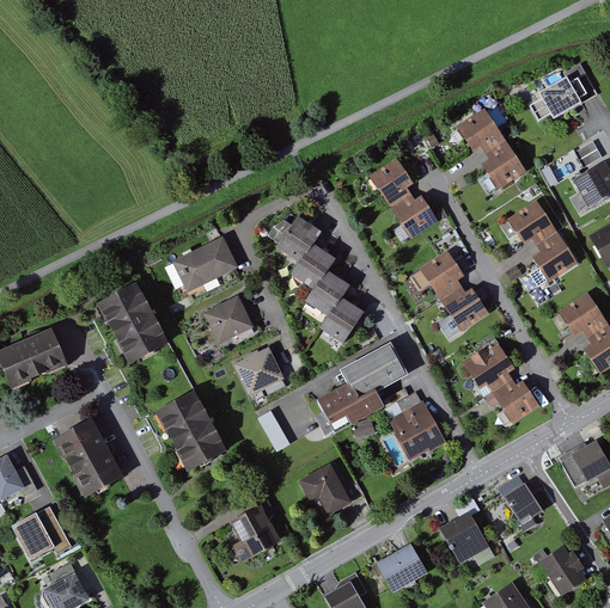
[(567,80),(580,102),(595,93),(583,72),(567,80)]
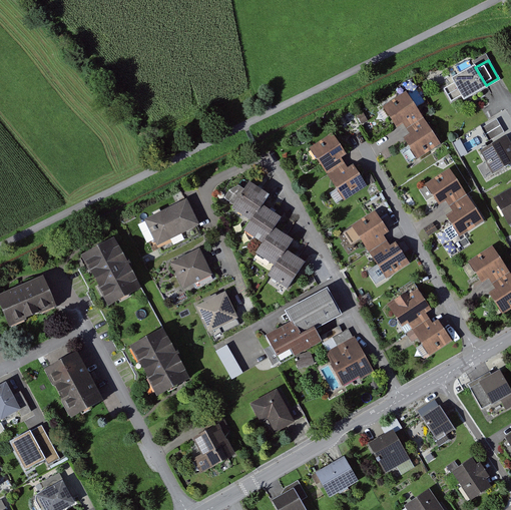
[(473,63),(450,77),(452,81),(442,87),(449,99),(459,93),(462,99),(486,85),(475,67),(473,63)]
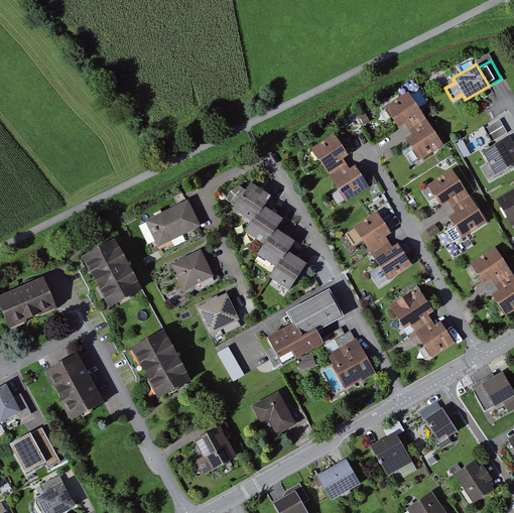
[(422,114),(408,93),(385,108),(399,129),(402,126),(406,131),(419,123),(416,118),(422,114)]
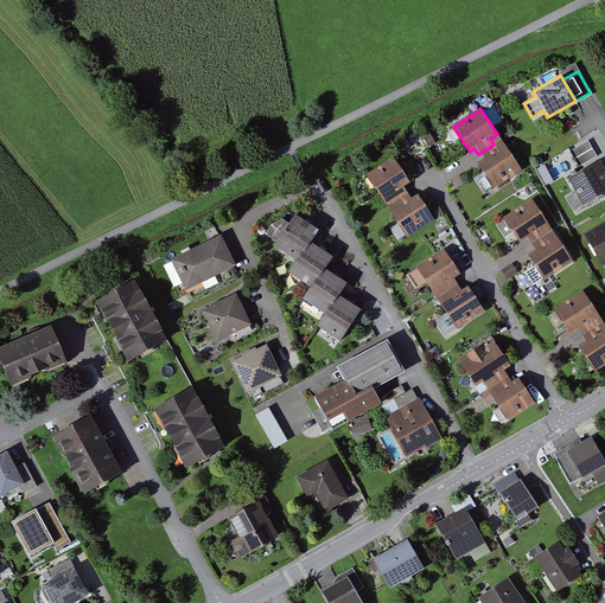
[(494,145),(478,154),(482,161),(478,164),(494,186),(520,168),(505,146),(498,151),(494,145)]
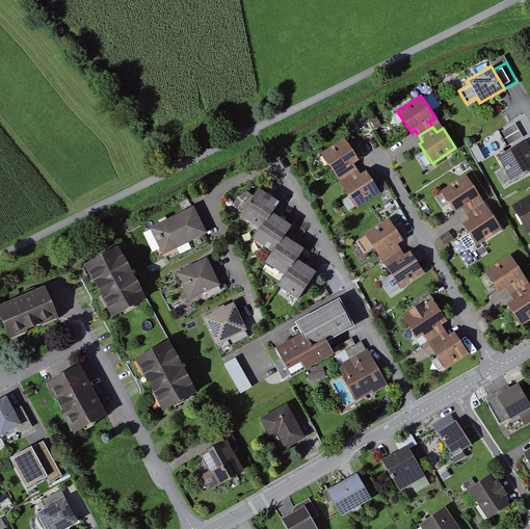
[(359,159),(344,137),(320,153),(335,175),(338,173),(341,177),(355,168),(352,163),(359,159)]
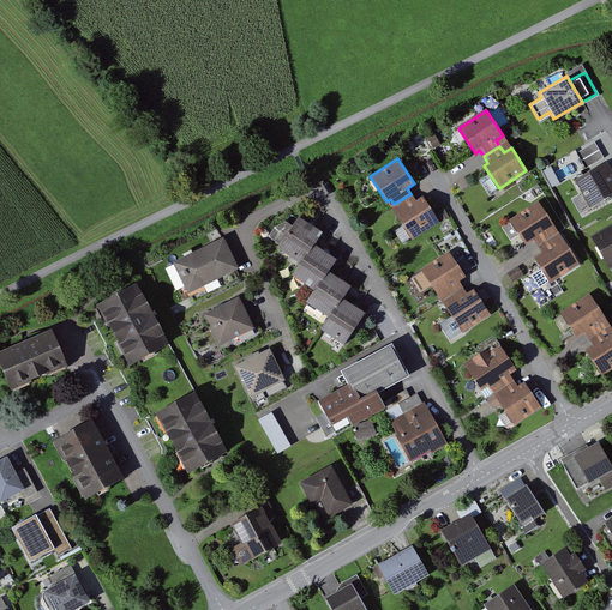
[(611,175),(606,163),(577,179),(591,205),(611,194),(611,175)]
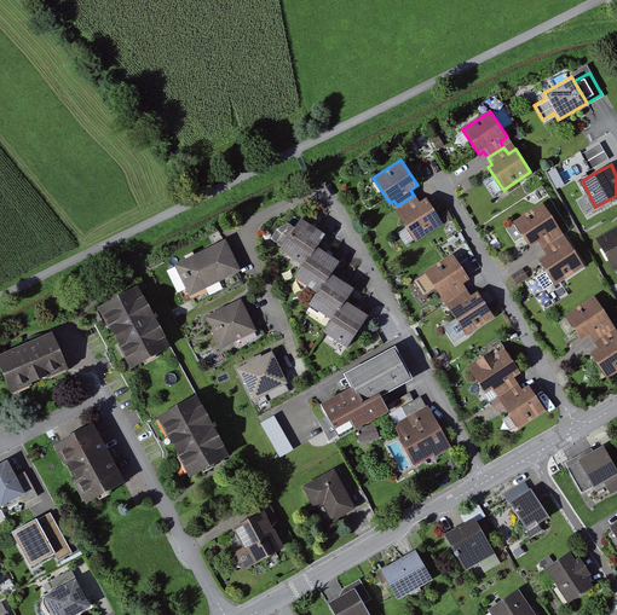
[(414,196),(397,206),(402,213),(398,215),(413,238),(440,221),(425,198),(419,202),(414,196)]
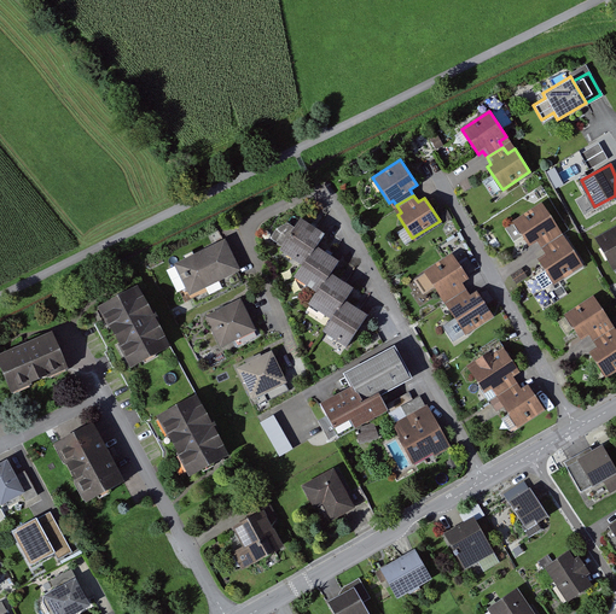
[(561,229),(544,204),(516,222),(533,247),(538,245),(541,250),(557,240),(553,234),(561,229)]
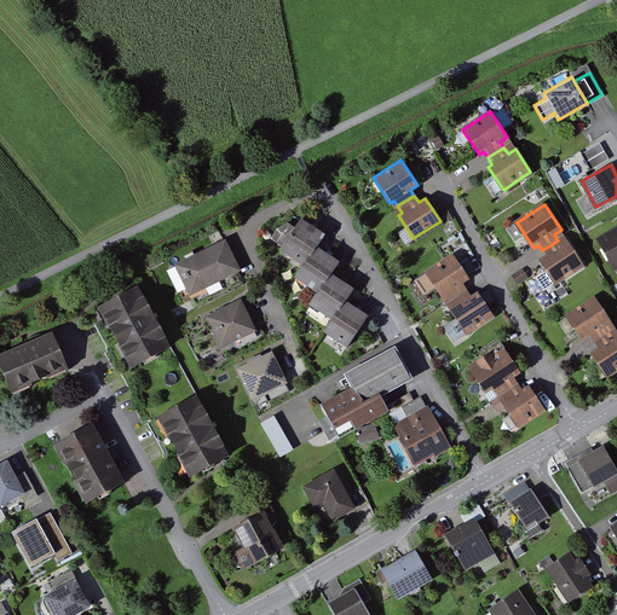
[(323,232),(300,218),(280,247),(303,262),(313,247),(323,232)]
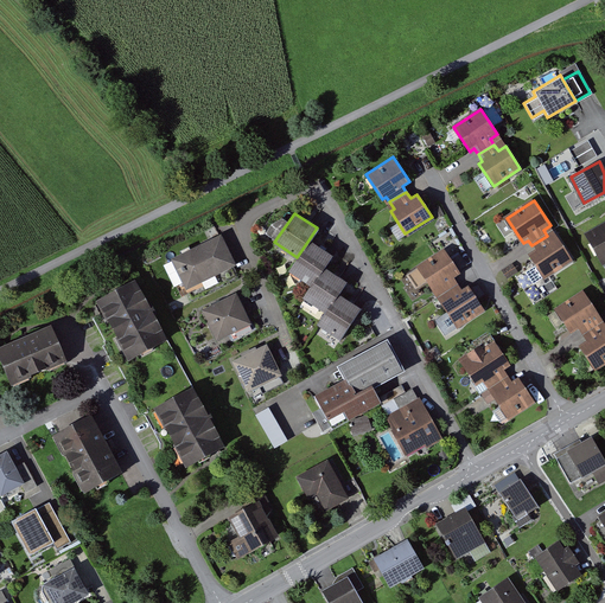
[(604,225),(590,235),(604,261),(604,260),(604,225)]
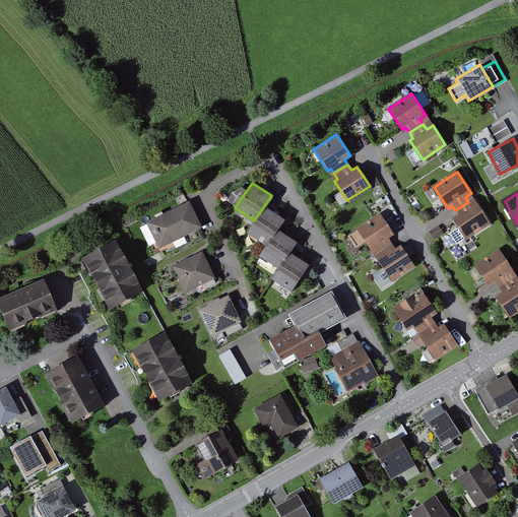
[(190,202),(149,219),(162,247),(202,229),(190,202)]
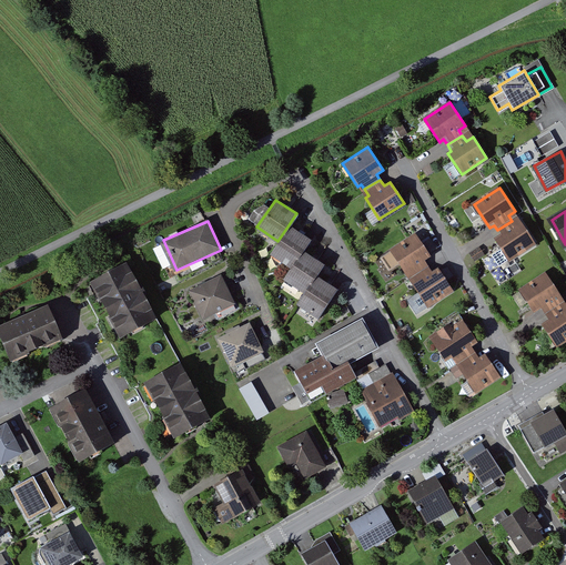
[(512,221),(497,230),(502,236),(498,239),(512,260),(536,244),(523,223),(516,226),(512,221)]
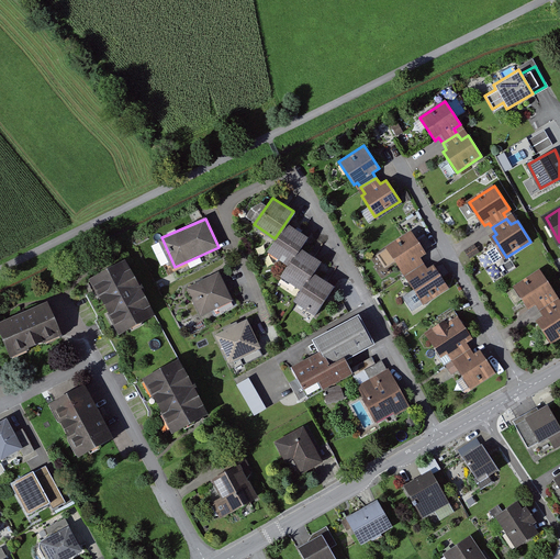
[(305,238),(284,224),(275,238),(267,250),(288,265),(298,249),(305,238)]
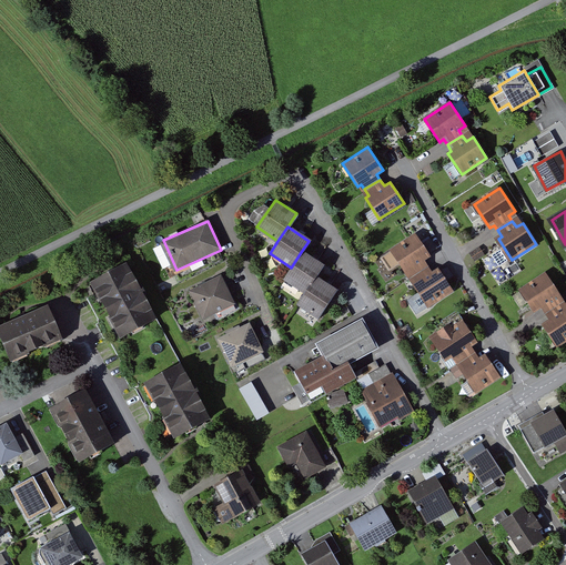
[(431,256),(415,233),(390,250),(405,273),(408,271),(412,275),(427,266),(424,261),(431,256)]
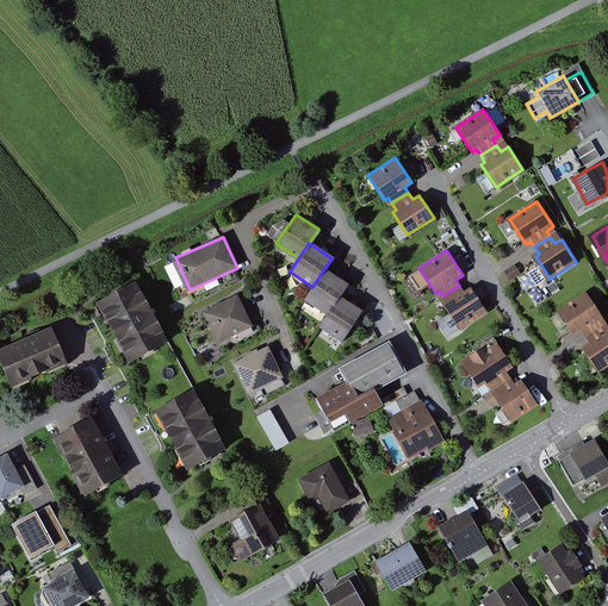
[(517,272),(512,262),(502,269),(507,277),(517,272)]
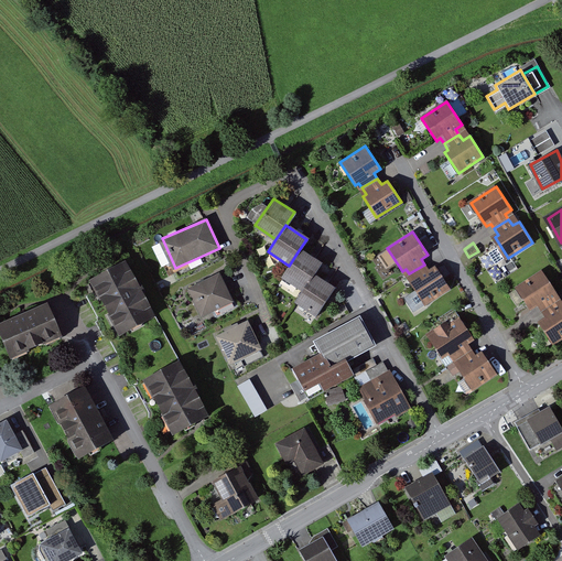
[(478,252),(484,265),(503,257),(498,245),(478,252)]
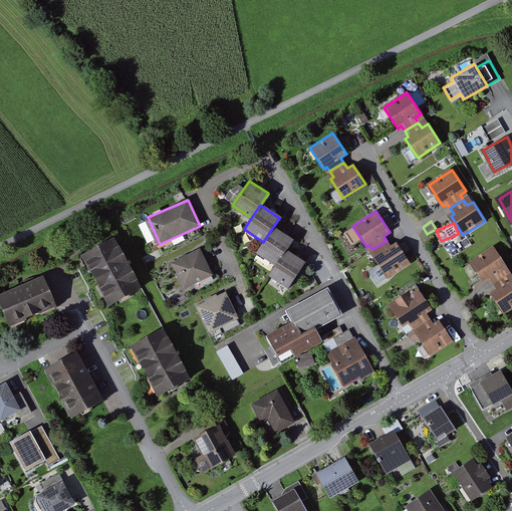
[(290,240),(272,228),(263,242),(255,252),(274,265),(283,250),(290,240)]
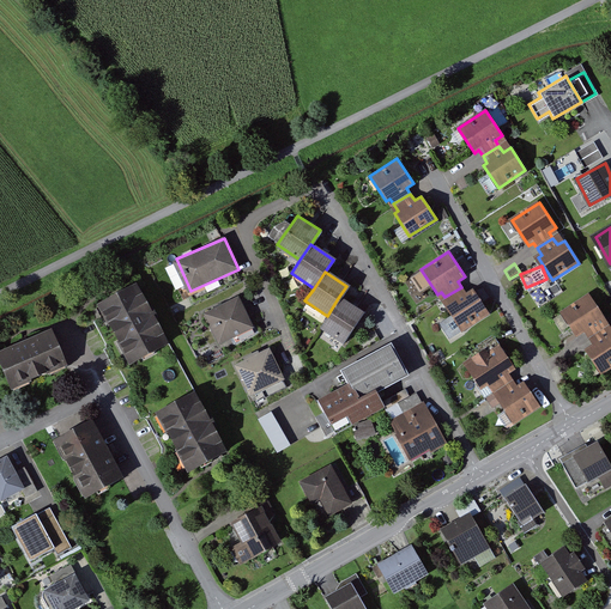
[(135,282),(98,303),(132,361),(169,341),(135,282)]
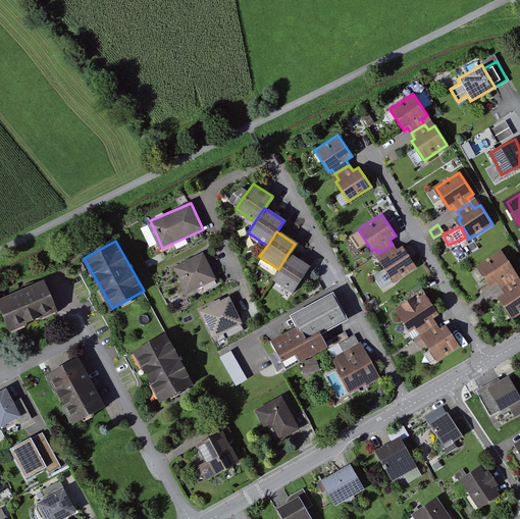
[(393,245),(378,253),(382,259),(379,261),(392,280),(415,266),(402,247),(396,250),(393,245)]
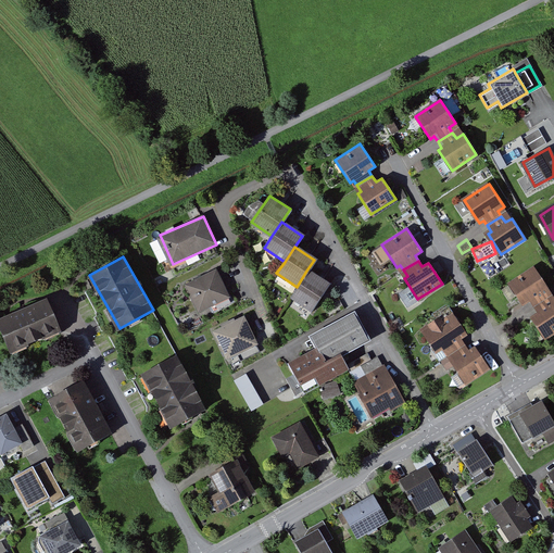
[(550,290),(534,266),(510,283),(525,306),(529,303),(532,309),(548,299),(543,293),(550,290)]
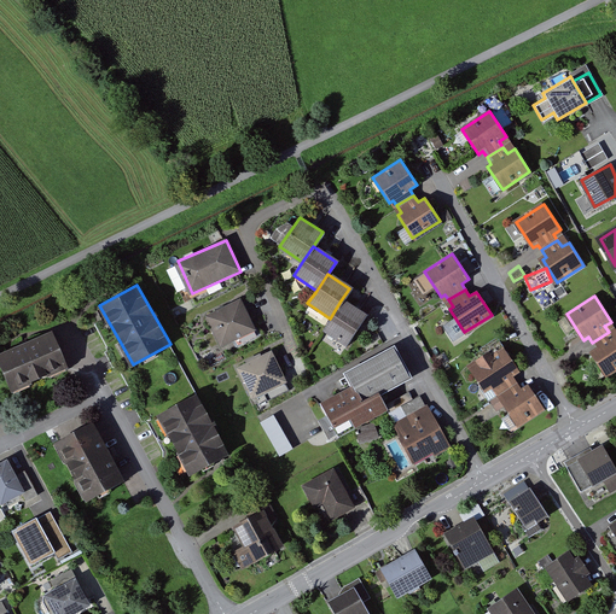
[(240,299),(208,314),(222,346),(255,332),(240,299)]
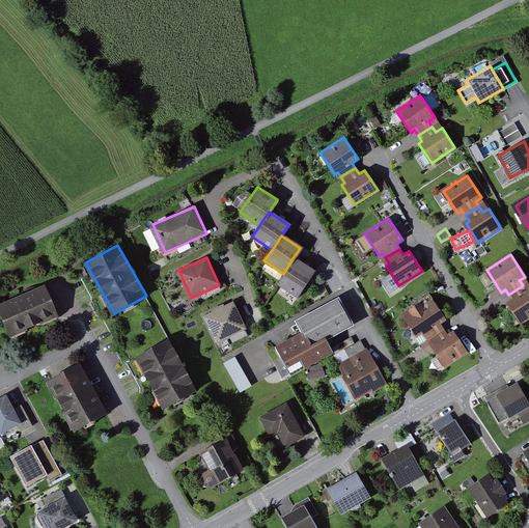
[(311,271),(293,258),(283,274),(276,284),(295,297),(311,271)]
